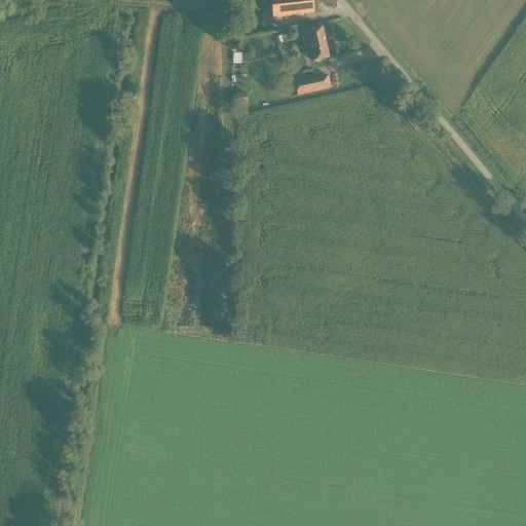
[(270,0),(272,19),(313,13),(311,0),(270,0)]
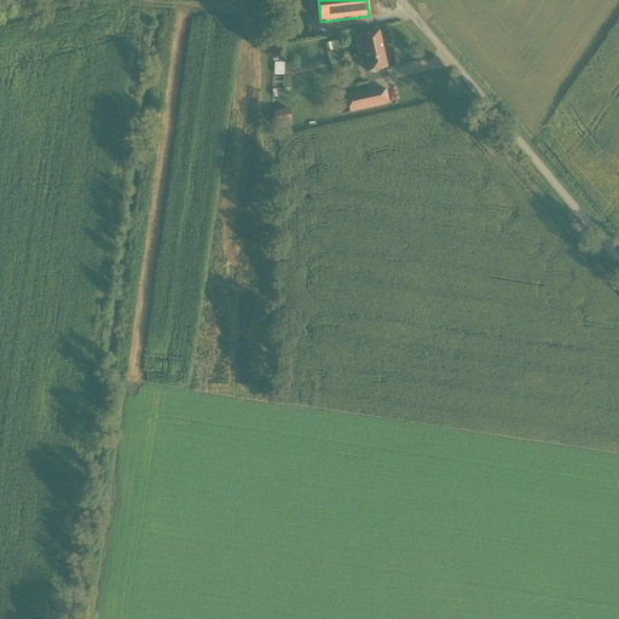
[(354,38),(358,57),(364,55),(368,73),(387,69),(379,32),(354,38)]
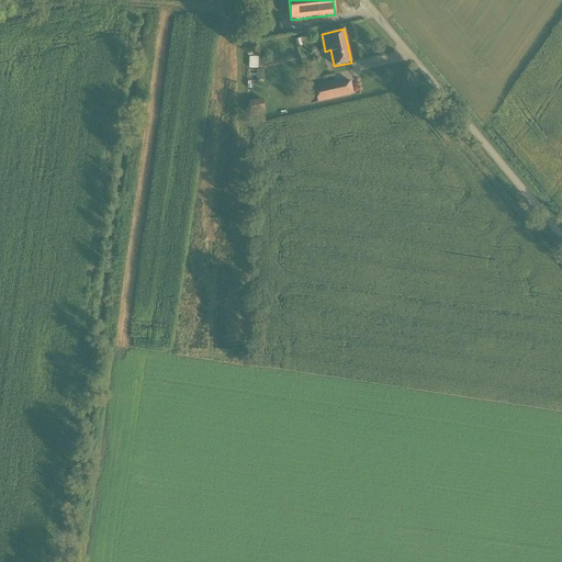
[(248,68),(259,68),(259,56),(248,56),(248,68)]
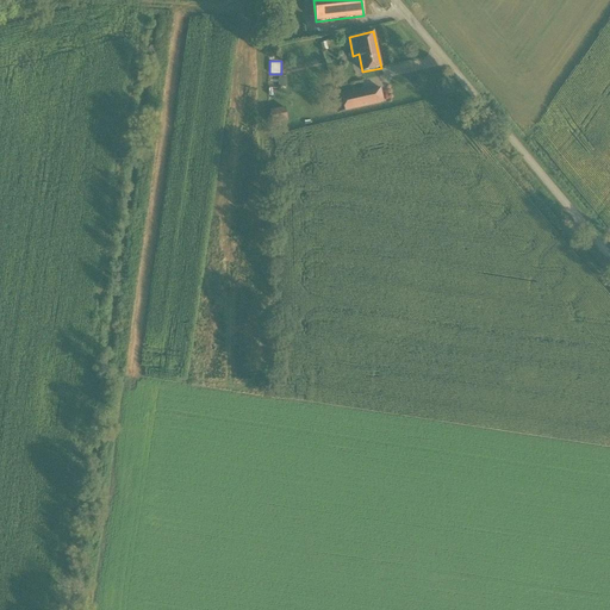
[(366,92),(341,98),(344,111),(368,106),(366,92)]
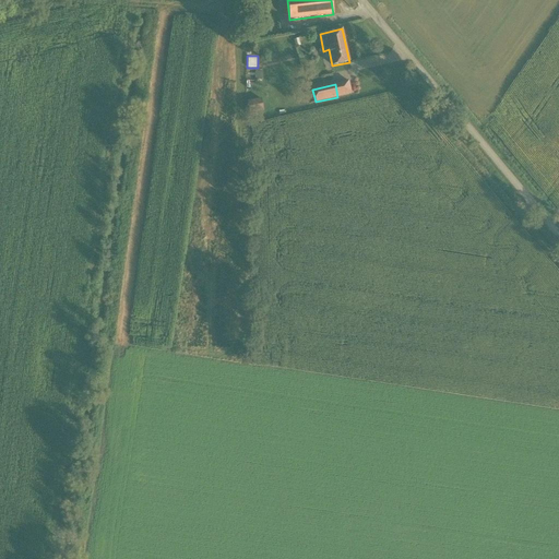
[(263,98),(249,100),(251,114),(265,111),(263,98)]
